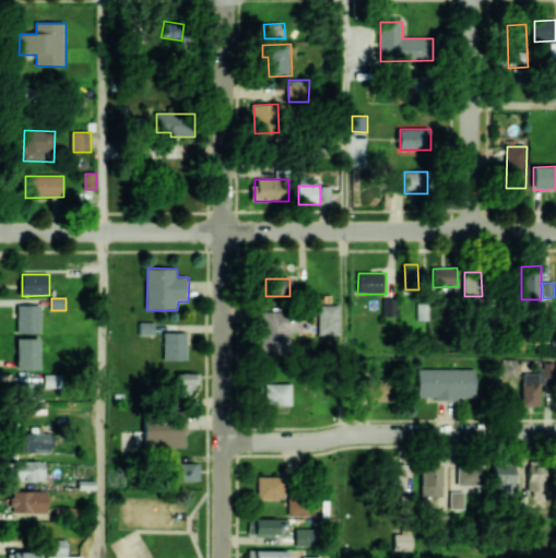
[(385,317),(399,317),(399,299),(385,299),(385,317)]
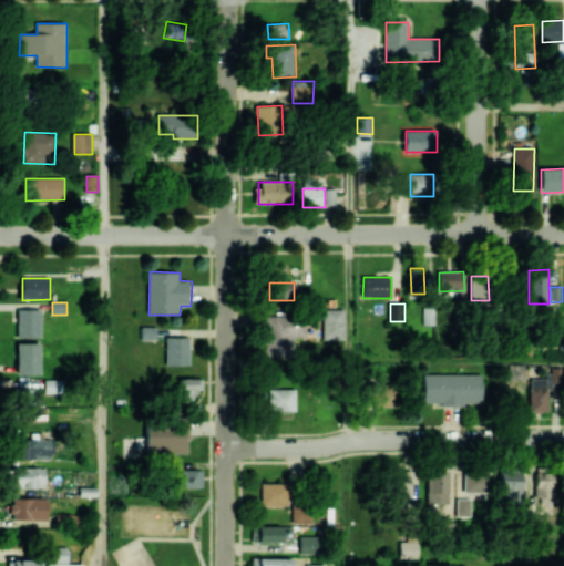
[(19,338),(42,338),(42,310),(18,310),(19,338)]
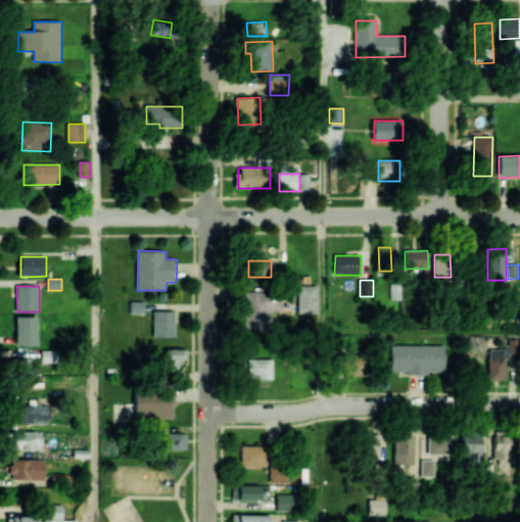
[(318,286),(299,286),(298,314),(318,314),(318,286)]
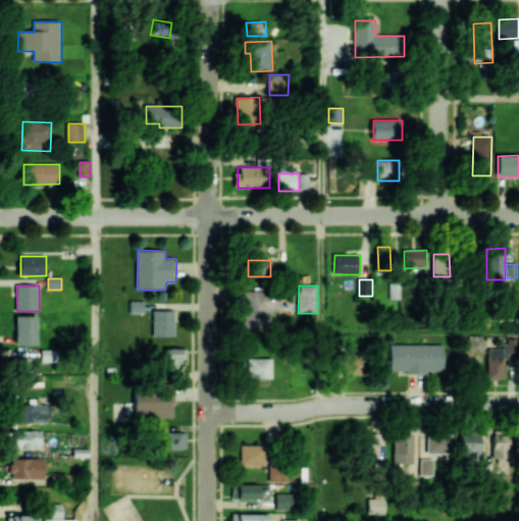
[(244,329),(271,329),(270,311),(281,311),(281,292),(244,293),(244,329)]
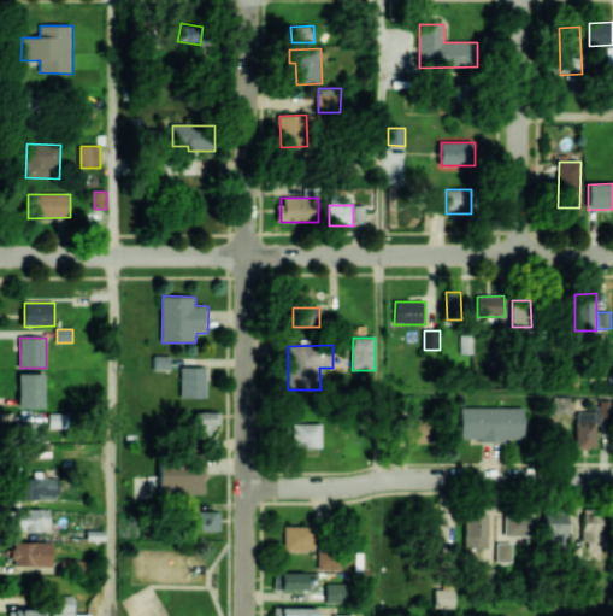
[(207,398),(207,367),(181,367),(182,398),(207,398)]
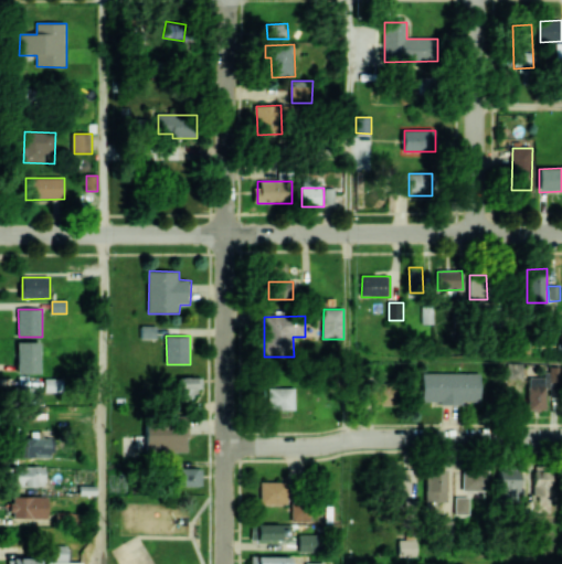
[(40,342),(18,342),(18,373),(41,373),(40,342)]
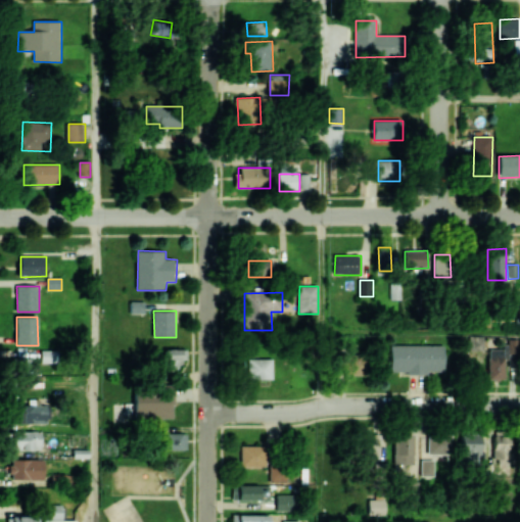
[(485,337),(473,337),(473,350),(484,350),(485,337)]
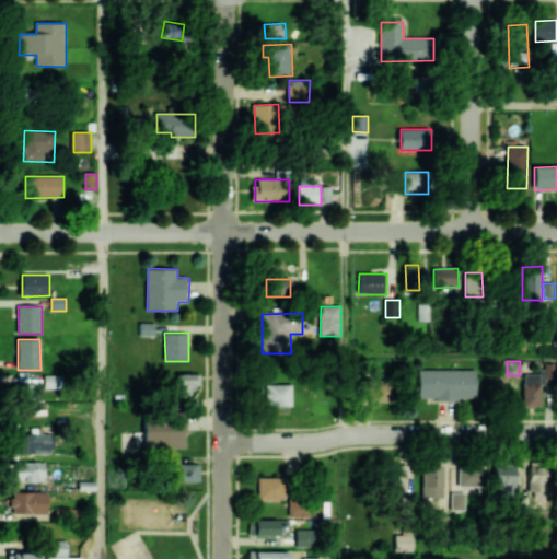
[(419,399),(476,400),(476,371),(419,370),(419,399)]
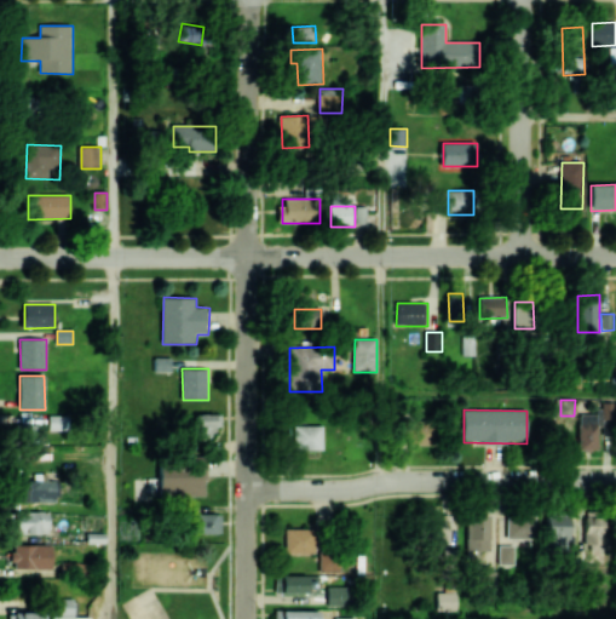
[(197,439),(216,440),(216,428),(223,428),(223,414),(197,414),(197,439)]
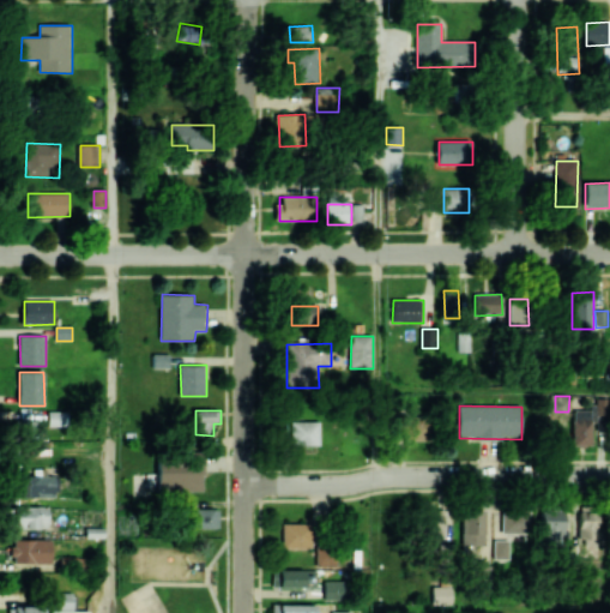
[(593,410),(574,410),(575,446),(595,445),(593,410)]
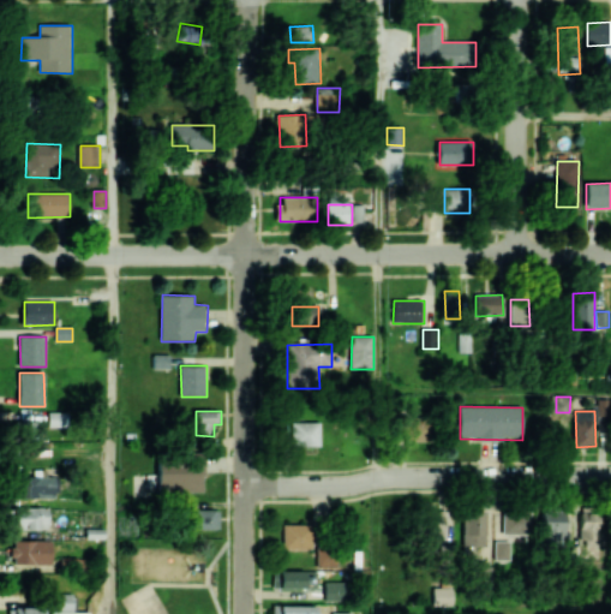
[(67,427),(67,413),(49,413),(49,427),(67,427)]
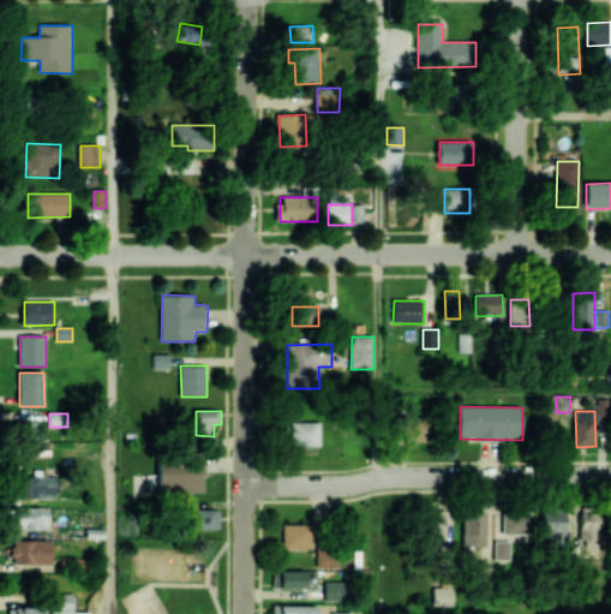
[(407,441),(431,442),(431,417),(407,416),(407,441)]
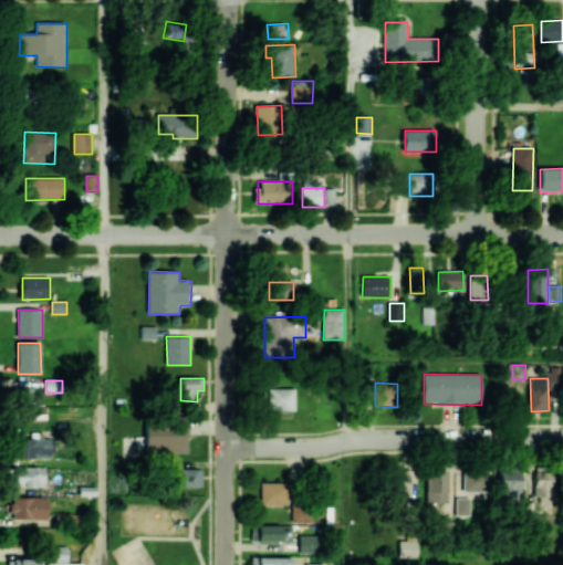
[(40,405),(40,388),(17,388),(18,405),(40,405)]
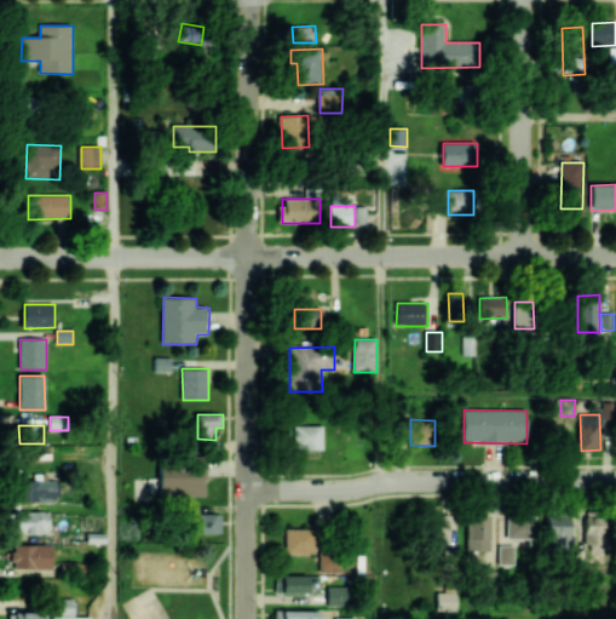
[(323,450),(323,425),(294,425),(294,450),(323,450)]
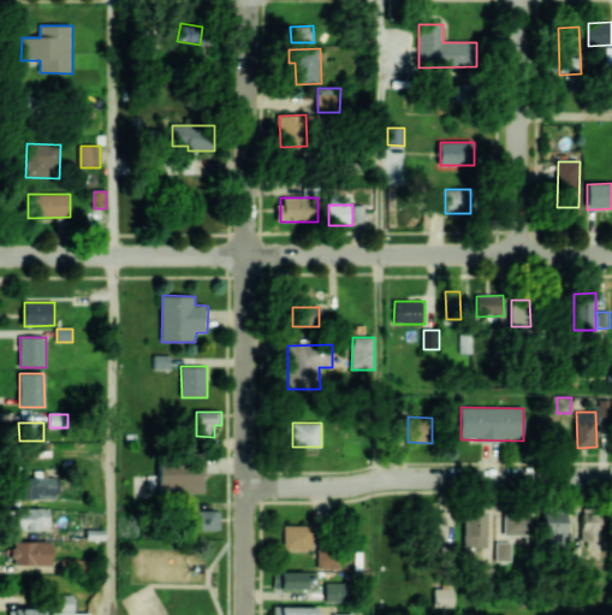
[(206,492),(206,460),(160,462),(160,494),(206,492)]
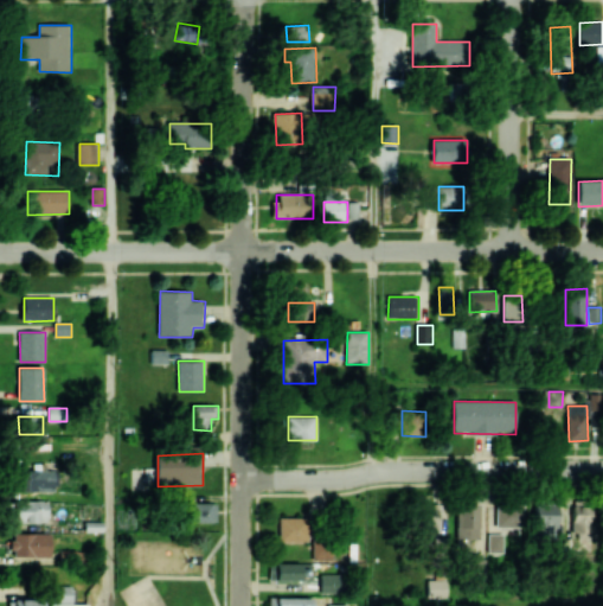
[(17,491),(55,492),(55,471),(44,471),(44,464),(36,464),(34,472),(18,471),(17,491)]
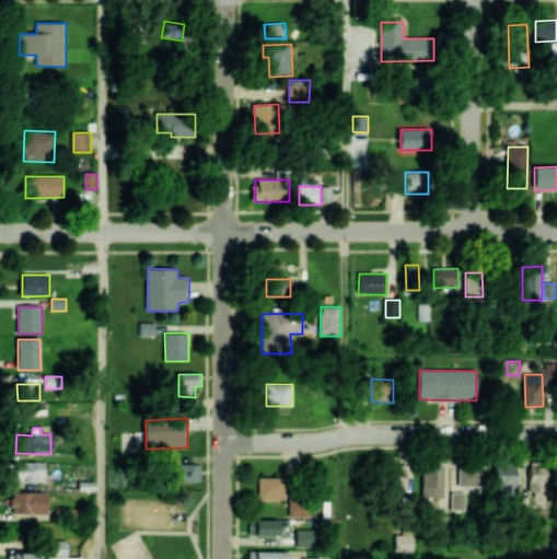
[(45,462),(15,463),(16,484),(46,482),(45,462)]
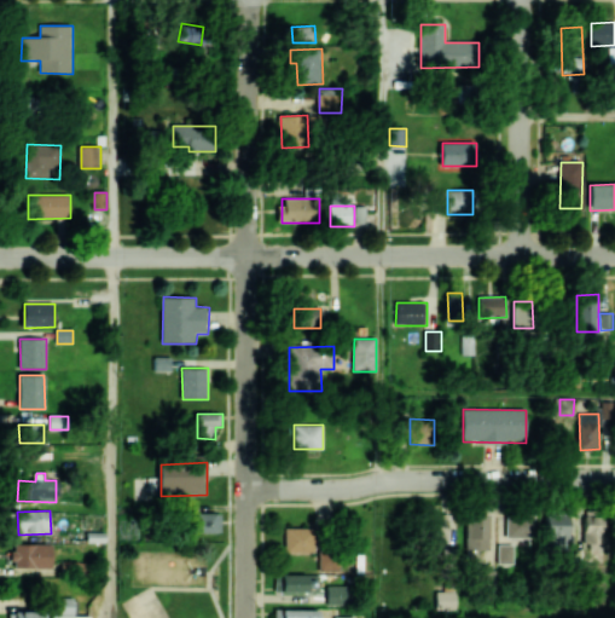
[(222,513),(195,513),(195,533),(222,533),(222,513)]
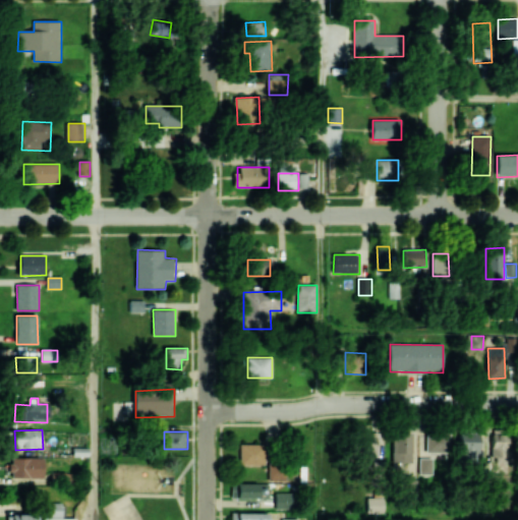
[(369,456),(381,456),(380,432),(369,434),(369,456)]
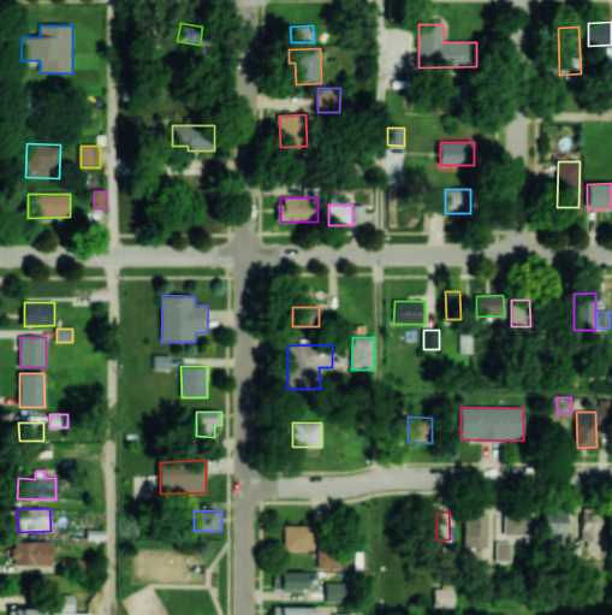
[(465,548),(488,548),(489,512),(465,512),(465,548)]
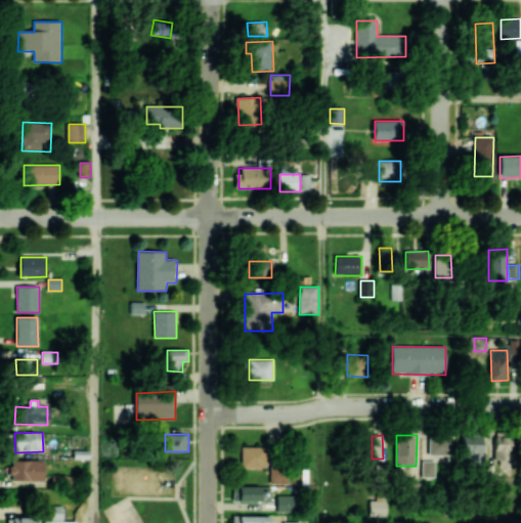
[(430,436),(430,455),(453,455),(453,436),(430,436)]
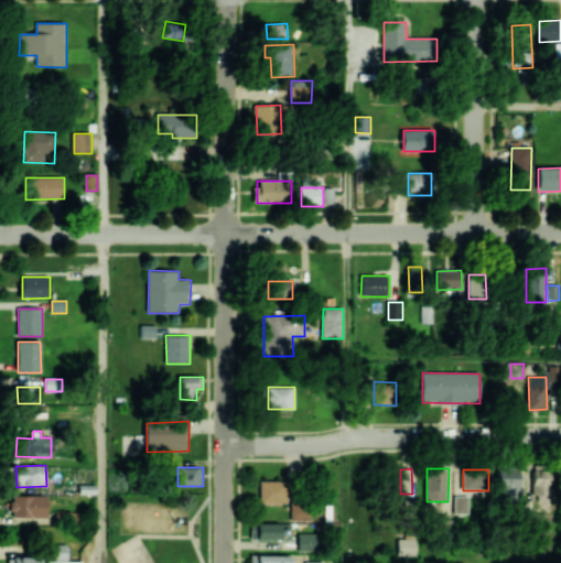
[(520,472),(499,471),(498,500),(519,501),(520,472)]
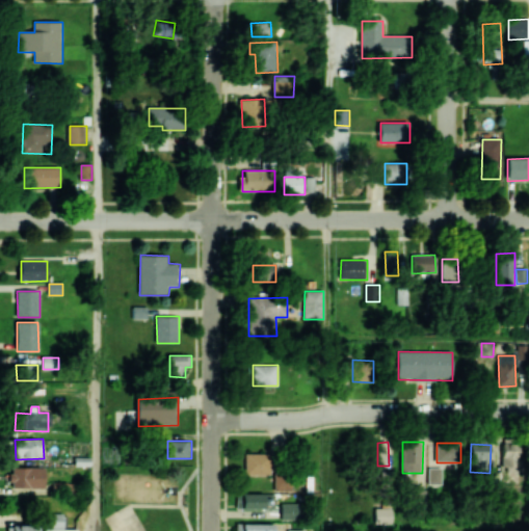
[(504,473),(521,473),(522,445),(505,444),(504,473)]
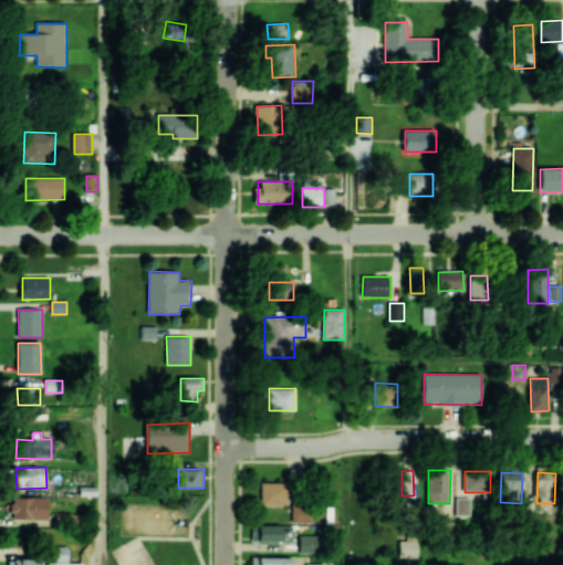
[(289,505),(288,483),(262,483),(262,506),(289,505)]
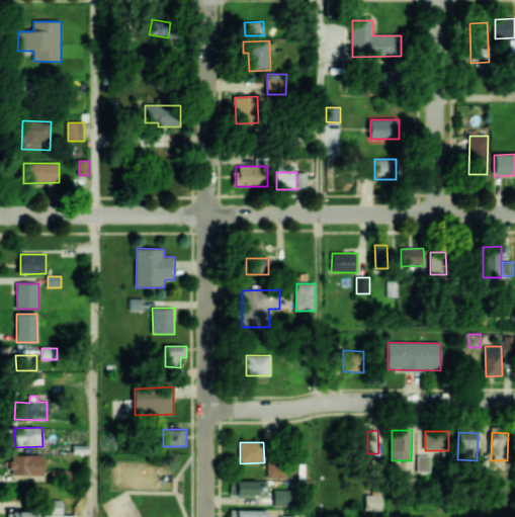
[(44,455),(11,456),(12,477),(45,476),(44,455)]
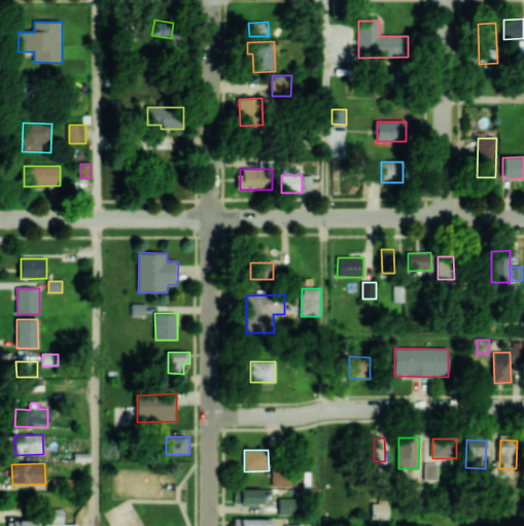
[(425,480),(439,480),(439,463),(425,463),(425,480)]
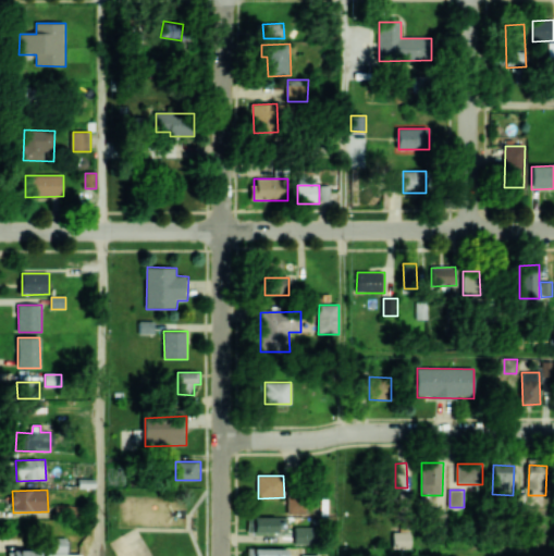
[(304,496),(288,497),(288,515),(305,514),(304,496)]
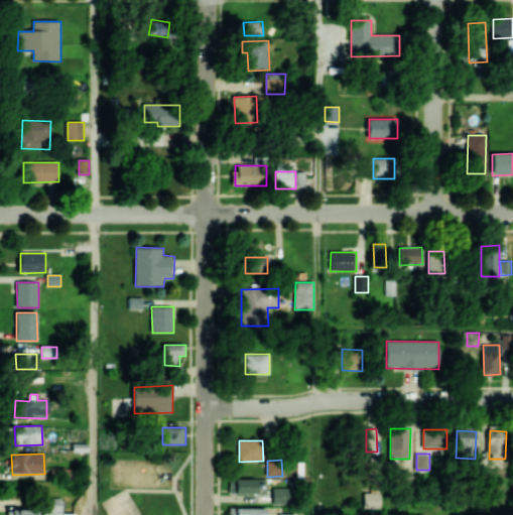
[(267,494),(267,480),(236,480),(236,494),(267,494)]
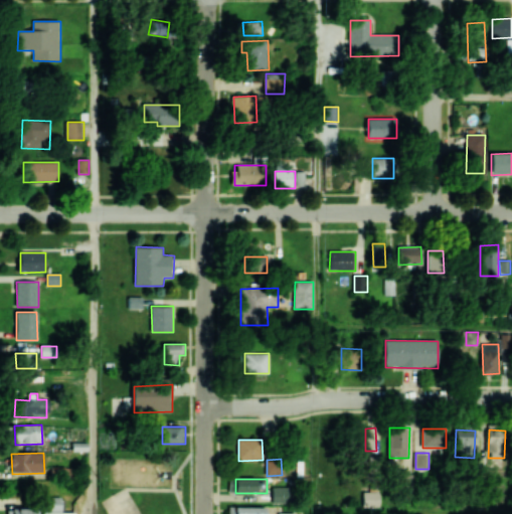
[(273,503),(290,504),(291,488),(274,488),(273,503)]
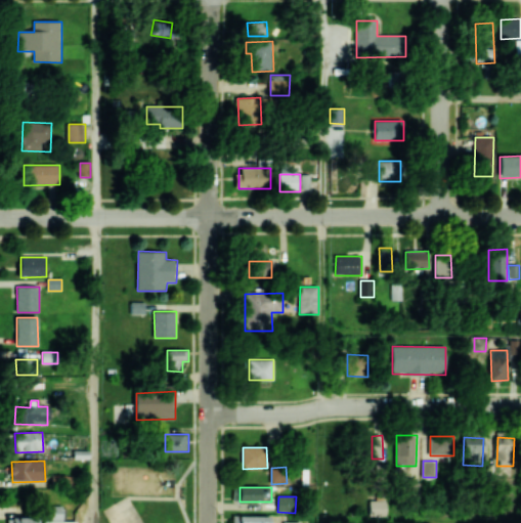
[(388,502),(372,500),(372,515),(388,515),(388,502)]
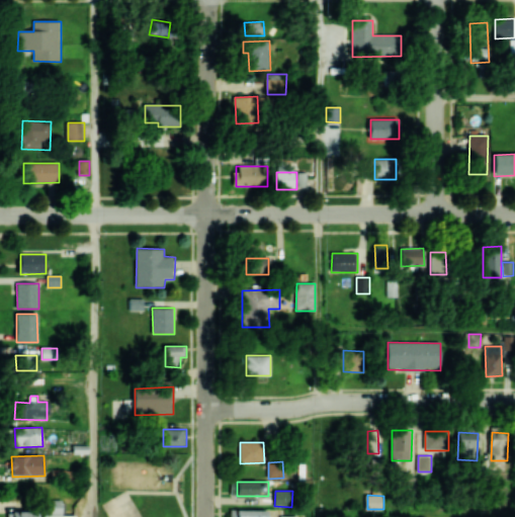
[(76,516),(64,516),(63,500),(44,500),(44,516),(76,516)]
